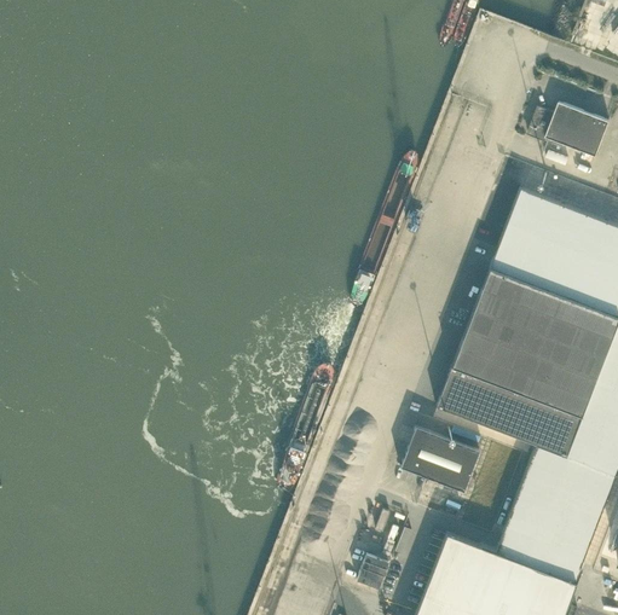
[(548,139),(598,158),(611,123),(560,104),(555,115),(538,109),(527,137),(546,144),(548,139)]
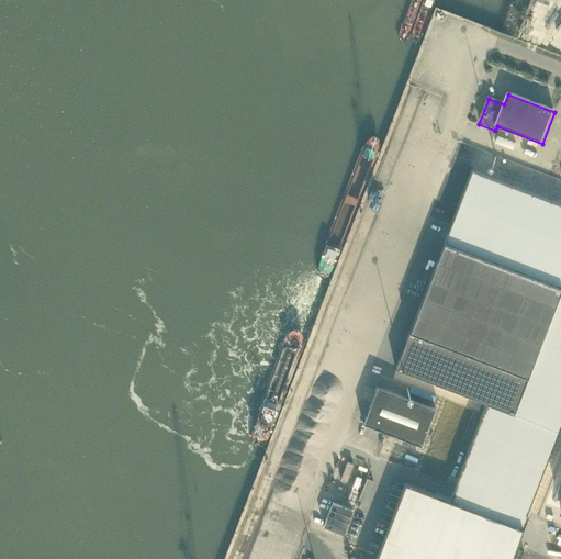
[(560,207),(472,172),(411,335),(528,380),(560,293),(560,207)]
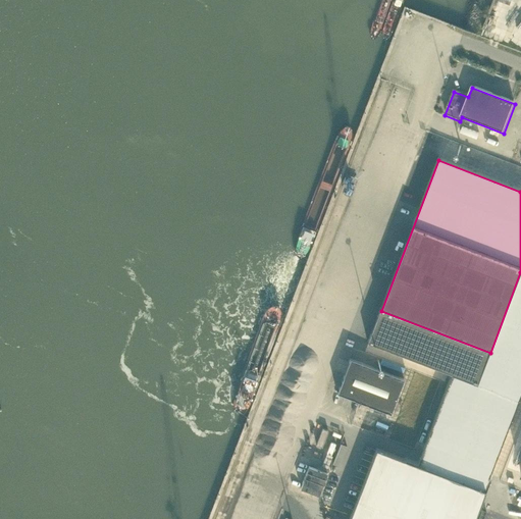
[(520,293),(517,292),(512,306),(520,309),(520,293)]
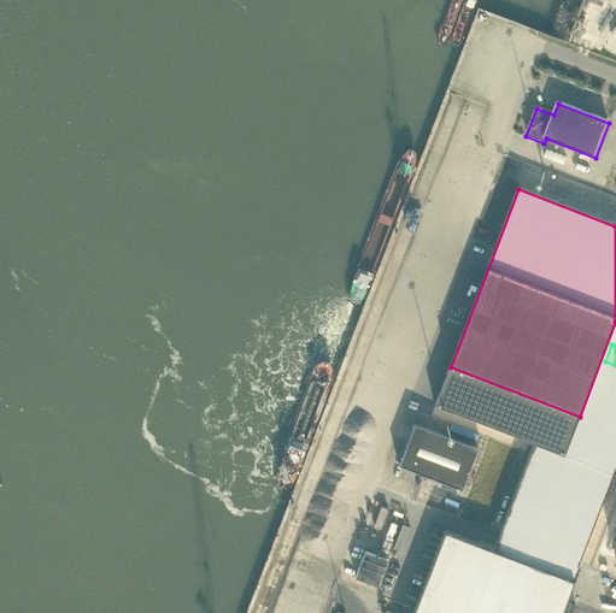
[(451,367),(435,407),(564,457),(580,417),(451,367)]
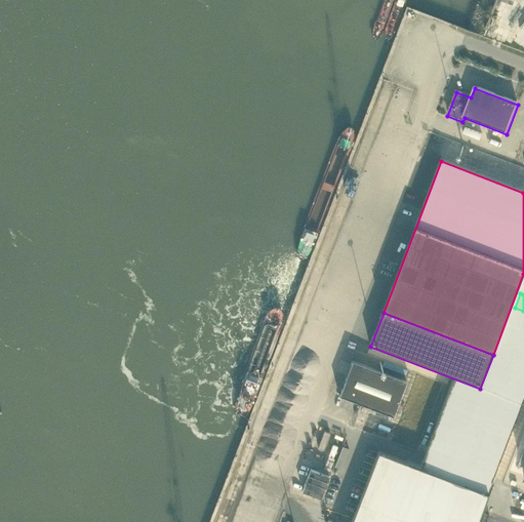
[(353,363),(339,398),(394,418),(407,384),(353,363)]
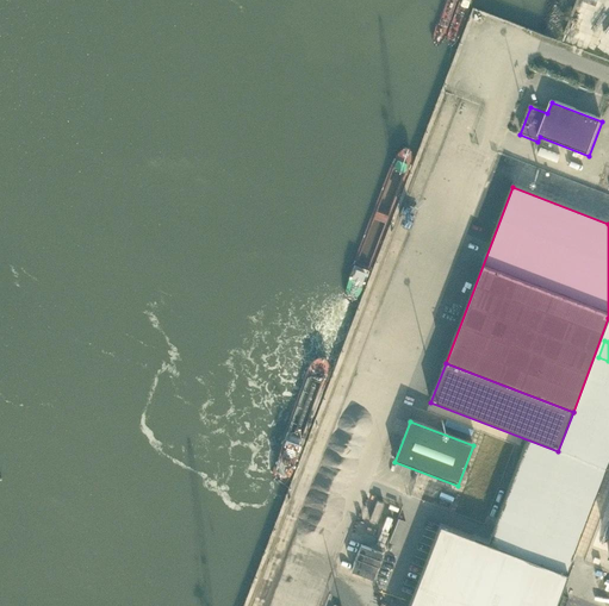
[(378,505),(371,524),(378,526),(385,507),(378,505)]
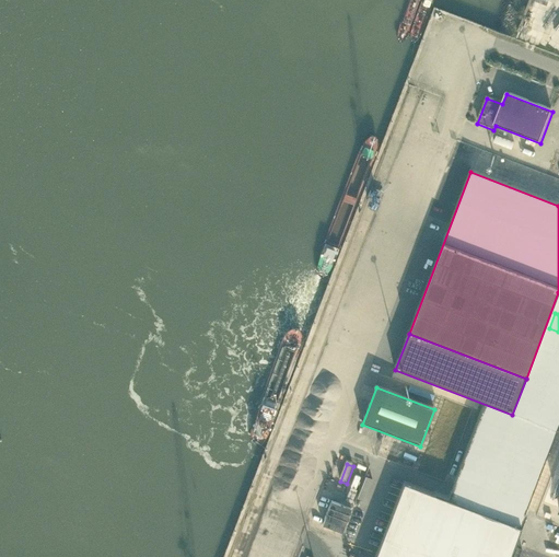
[(405,485),(376,556),(511,556),(522,530),(405,485)]
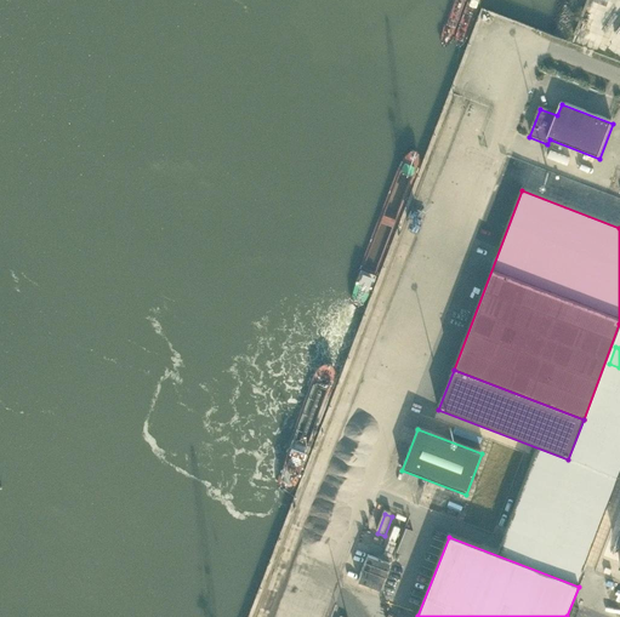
[(368,553),(358,580),(380,587),(390,560),(368,553)]
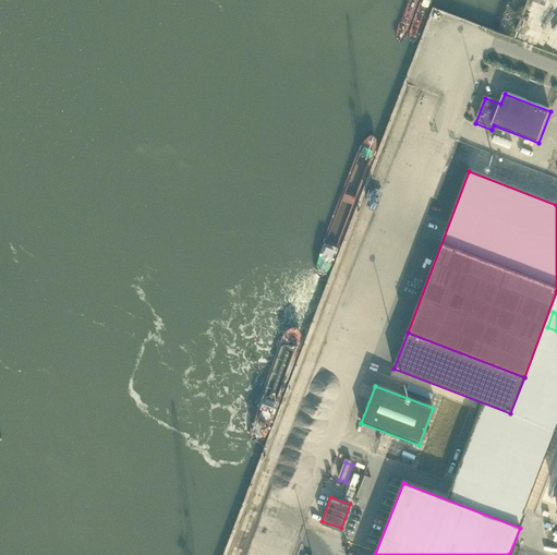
[(352,520),(350,530),(361,533),(364,522),(352,520)]
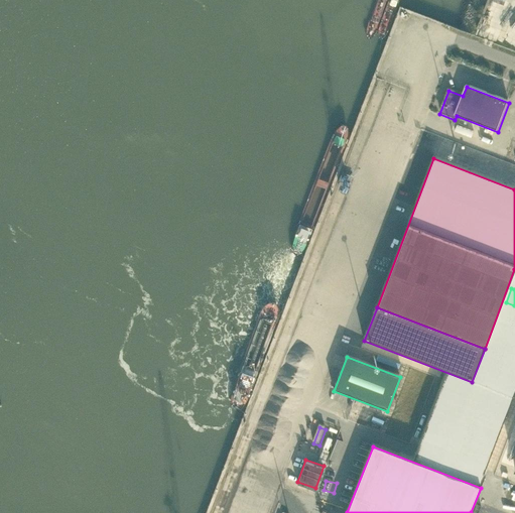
[(283,502),(278,512),(299,512),(301,508),(283,502)]
